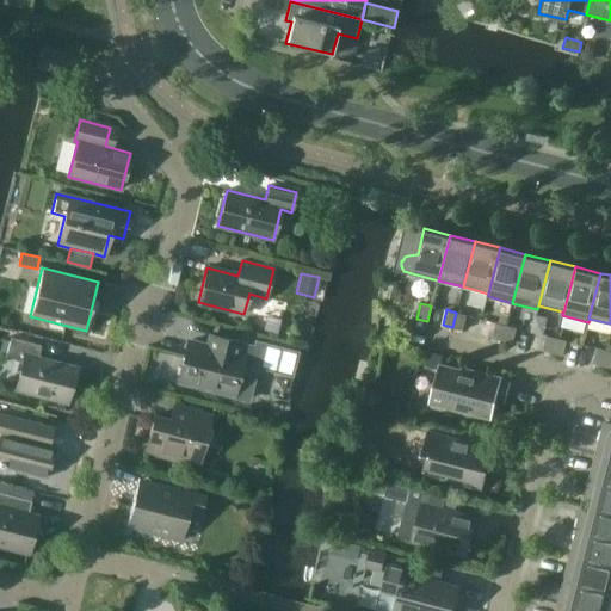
[(467,315),(456,313),(452,327),(463,329),(467,315)]
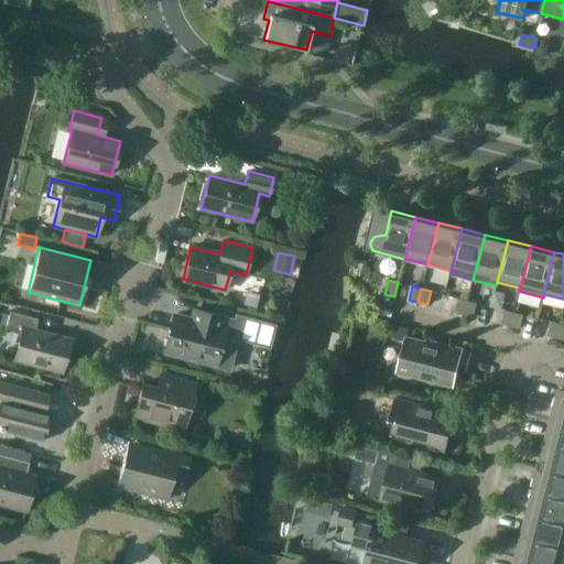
[(464,314),(467,300),(461,299),(458,297),(454,312),(464,314)]
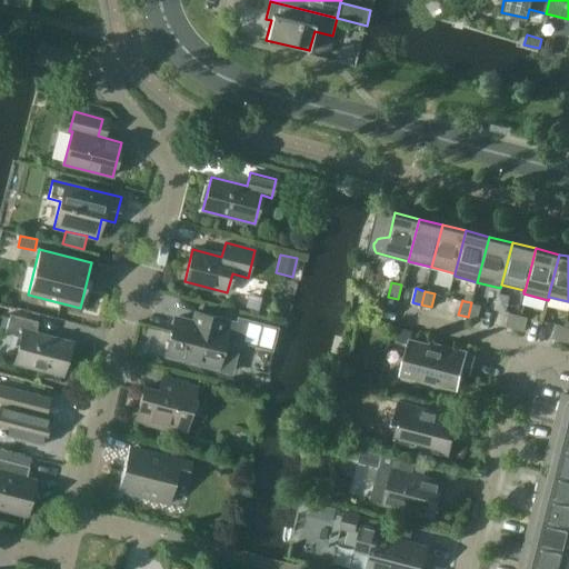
[(481,305),(471,302),(468,317),(477,319),(481,305)]
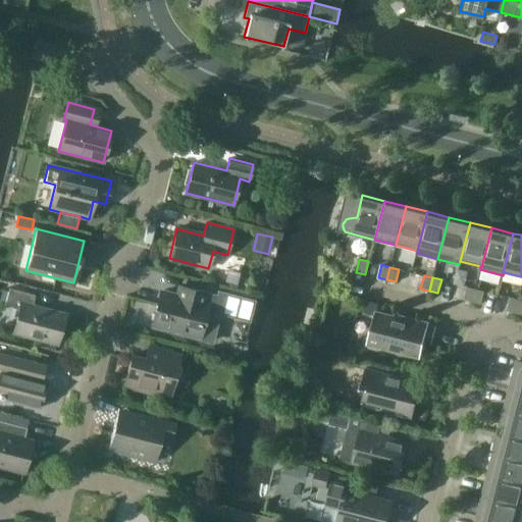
[(160,293),(152,323),(167,327),(166,331),(181,335),(183,330),(194,333),(193,338),(209,343),(218,311),(221,297),(204,292),(204,293),(181,286),(178,297),(160,293)]
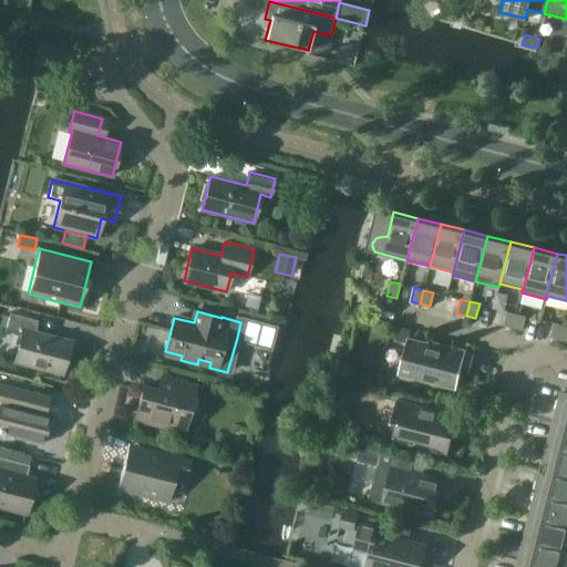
[(513,328),(516,313),(507,311),(504,325),(513,328)]
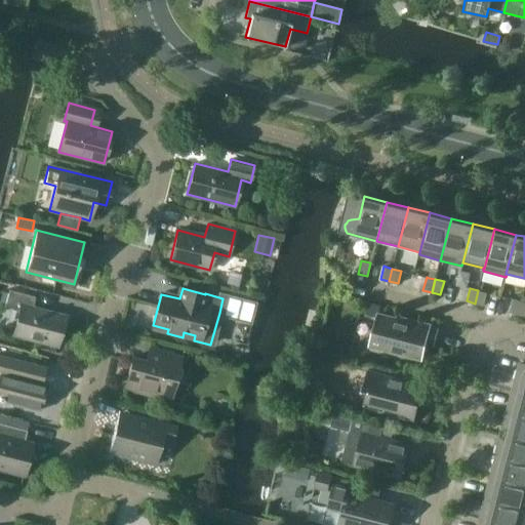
[(9,290),(6,301),(5,307),(21,311),(13,335),(57,347),(66,315),(33,307),(35,297),(9,290)]
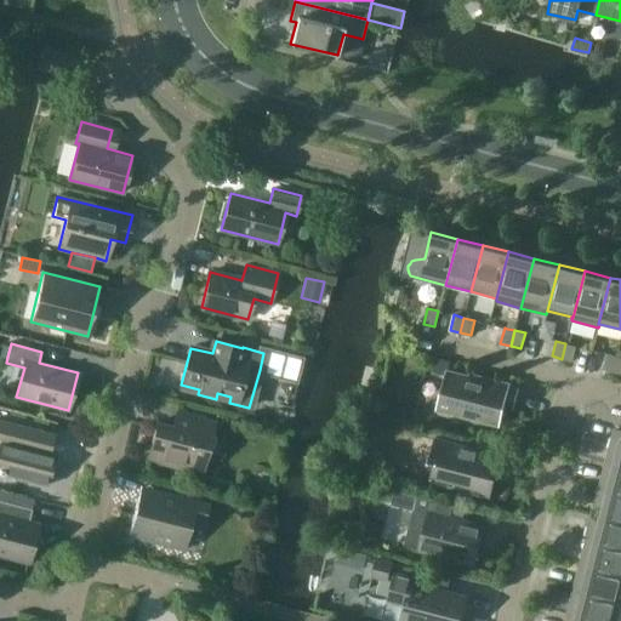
[(576,346),(565,343),(562,359),(571,362),(576,346)]
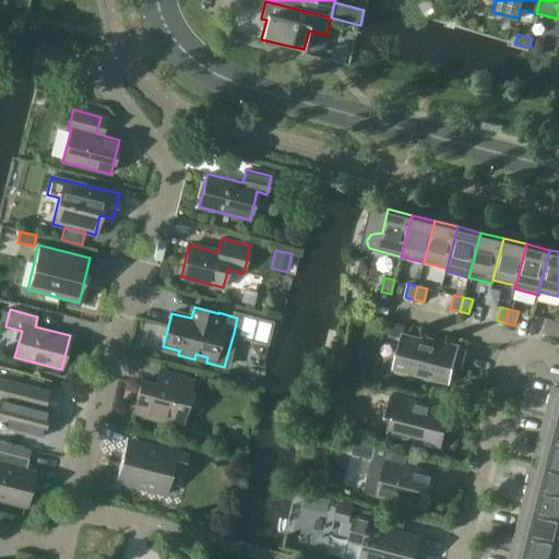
[(551,334),(555,321),(546,318),(543,332),(551,334)]
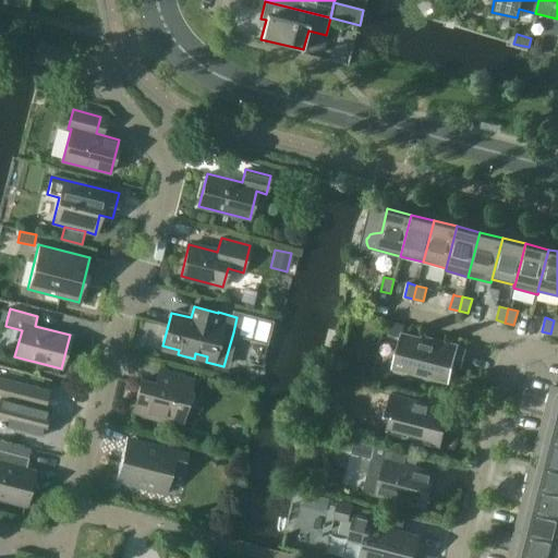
[(391,322),(388,334),(400,337),(401,334),(403,324),(391,322)]
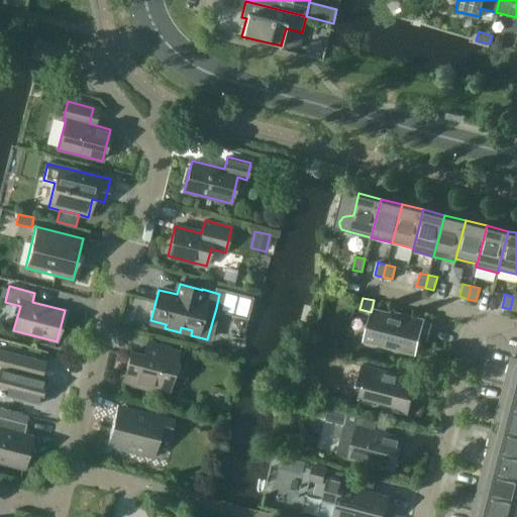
[(427,338),(431,323),(372,309),(371,312),(365,340),(415,352),(419,336),(427,338)]
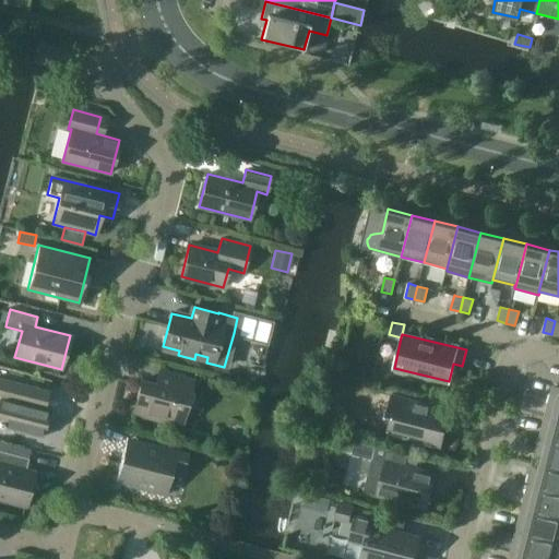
[(141,380),(133,412),(145,415),(145,416),(164,421),(164,419),(181,424),(192,380),(165,373),(163,385),(141,380)]
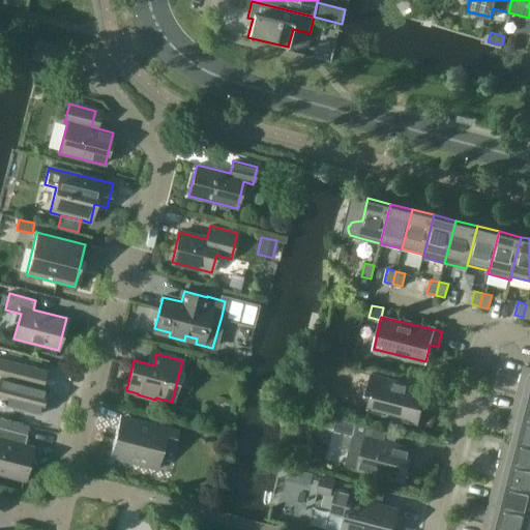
[(0,404),(41,414),(49,387),(43,386),(47,372),(0,359),(0,404)]
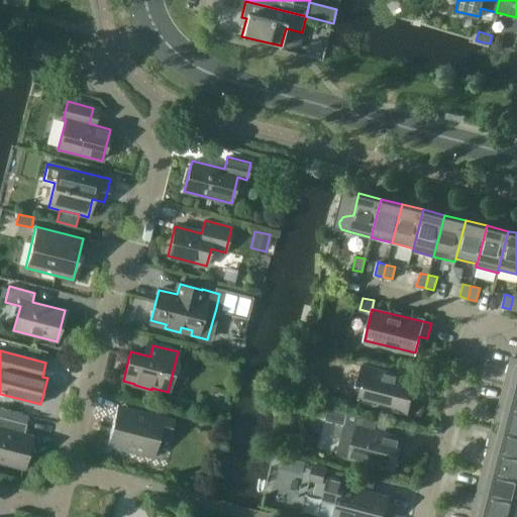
[(516,357),(512,356),(505,384),(516,387),(516,357)]
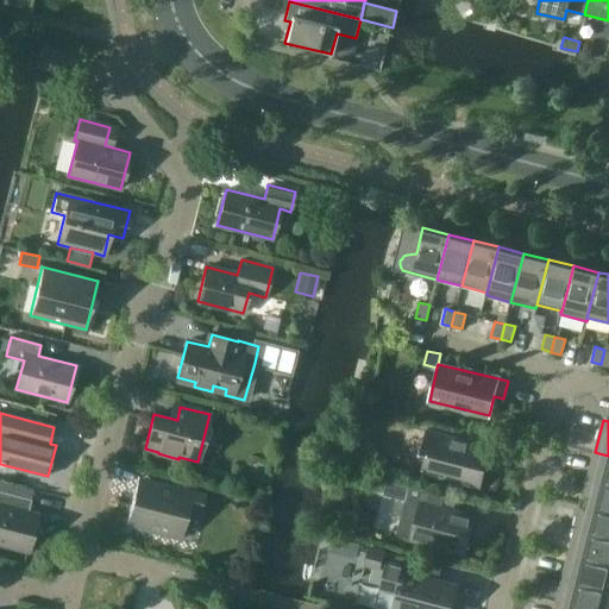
[(421,472),(481,488),(485,466),(481,465),(485,444),(426,429),(421,450),(427,452),(421,472)]
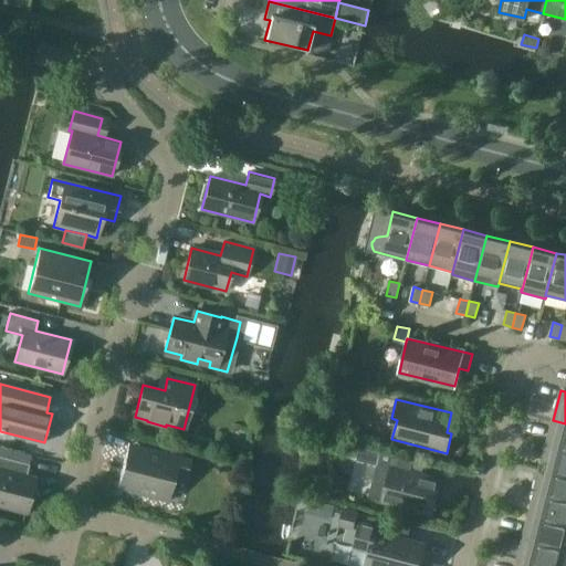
[(565,423),(553,420),(547,443),(565,448),(565,423)]
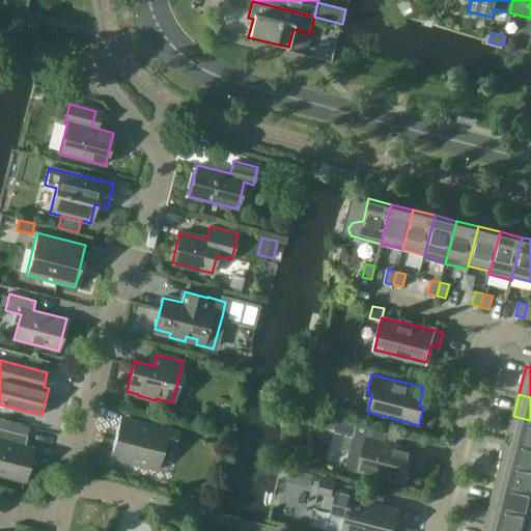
[(178,430),(138,420),(120,416),(110,458),(158,471),(165,444),(174,446),(178,430)]
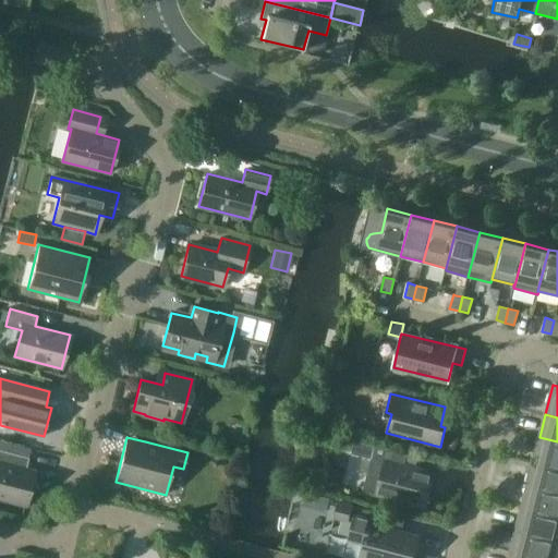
[(557,441),(540,437),(534,460),(557,465),(557,441)]
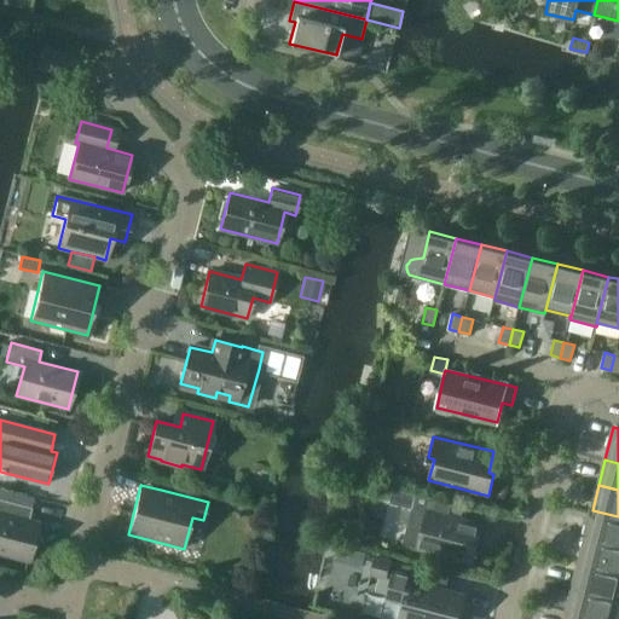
[(481,524),(449,515),(452,502),(417,492),(393,486),(389,501),(414,507),(404,544),(472,561),(481,524)]
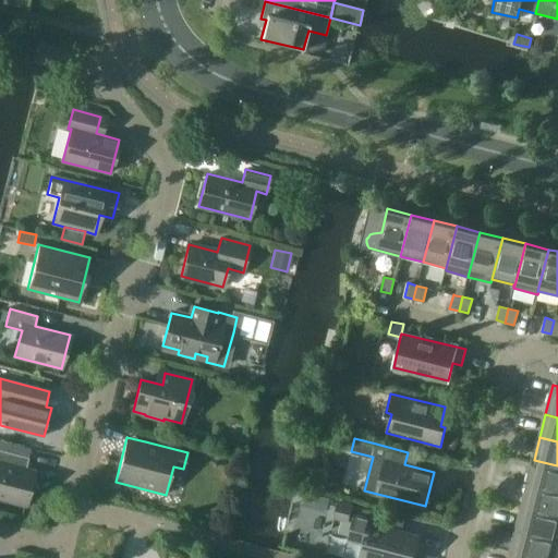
[(0,497),(26,504),(34,473),(25,471),(28,458),(0,450),(0,497)]
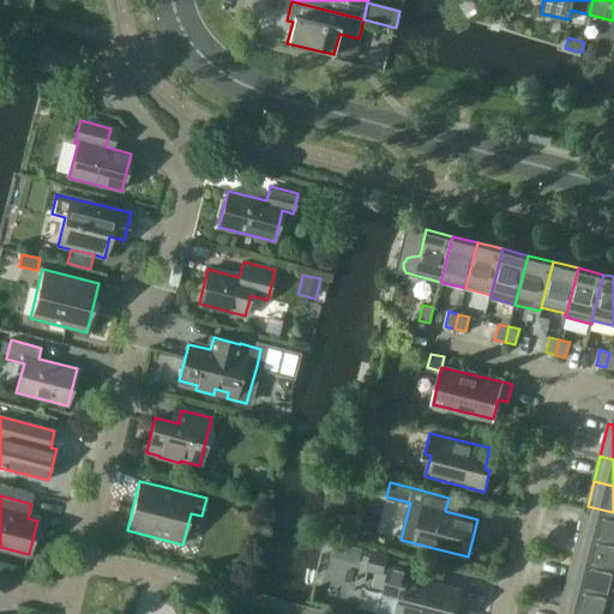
[(613,512),(588,506),(581,531),(613,539),(613,512)]
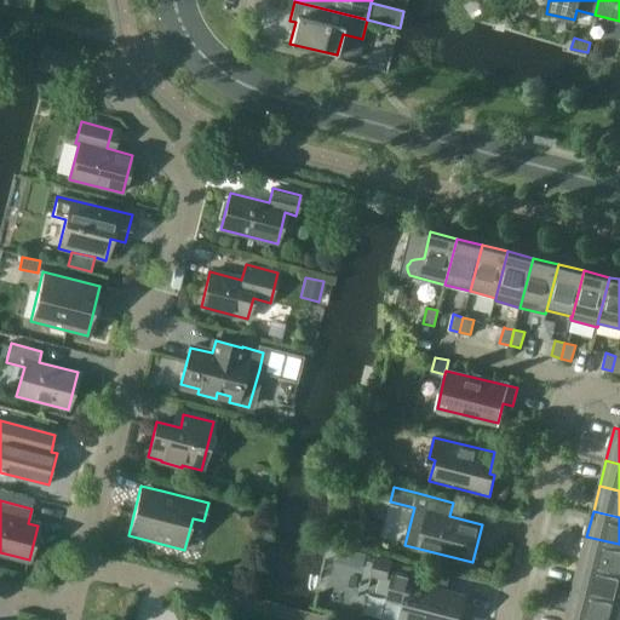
[(619,544),(586,537),(580,562),(619,572),(619,544)]
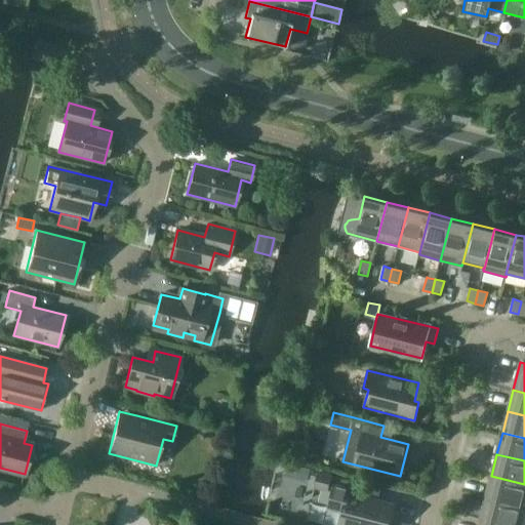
[(349,492),(350,487),(352,480),(319,472),(316,485),(333,489),(329,507),(344,510),(339,524),(345,524),(388,524),(393,503),(349,492)]
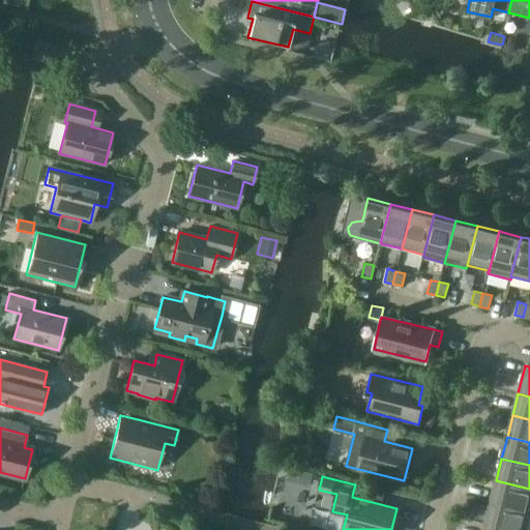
[(529,489),(496,480),(491,502),(529,511),(529,489)]
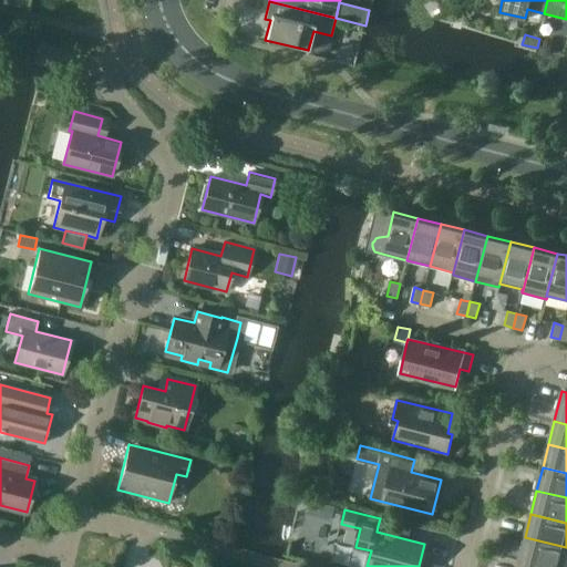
[(562,566),(566,548),(566,547),(525,537),(518,560),(546,566),(562,566)]
